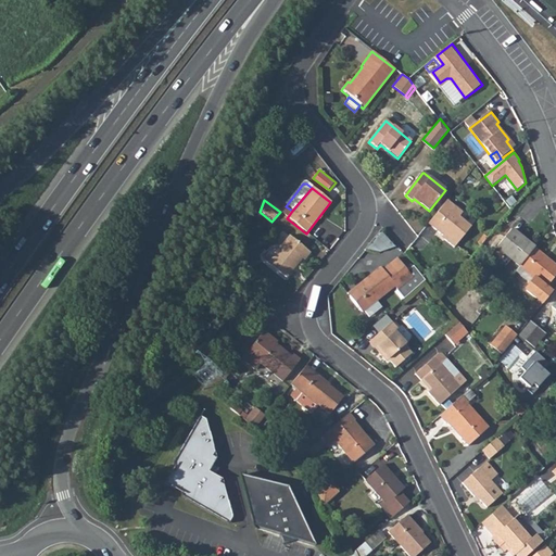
[(447,201),(427,226),(445,240),(445,242),(454,250),(472,228),(459,218),(463,214),(447,201)]
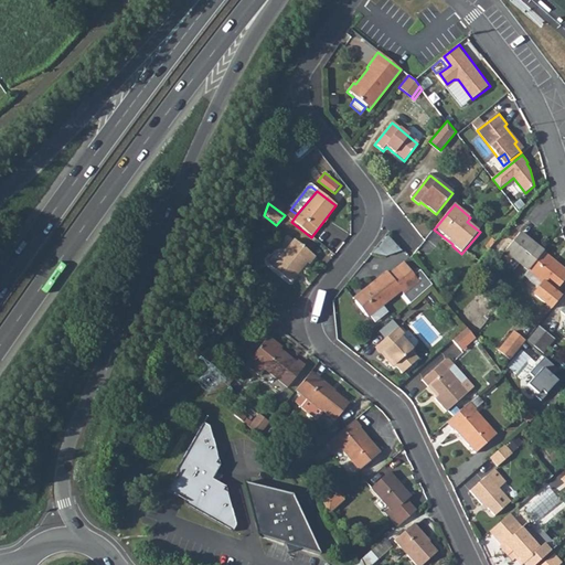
[(504,252),(526,270),(542,251),(520,232),(504,252)]
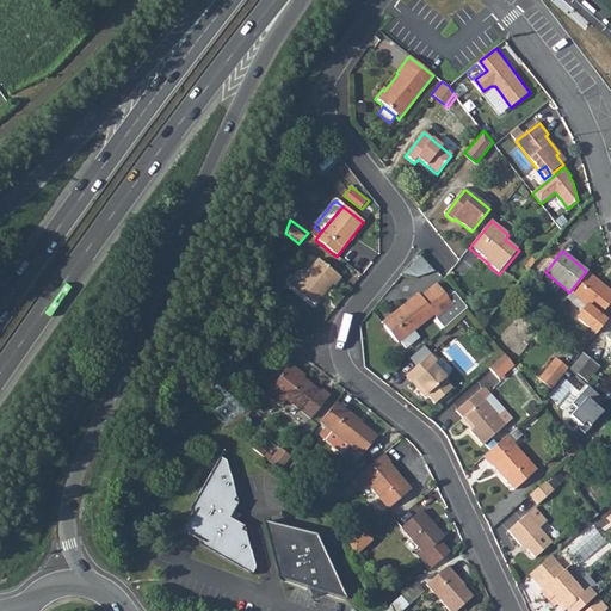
[(297,285),(294,290),(314,307),(323,296),(321,295),(329,284),(334,288),(340,279),(316,261),(297,285)]
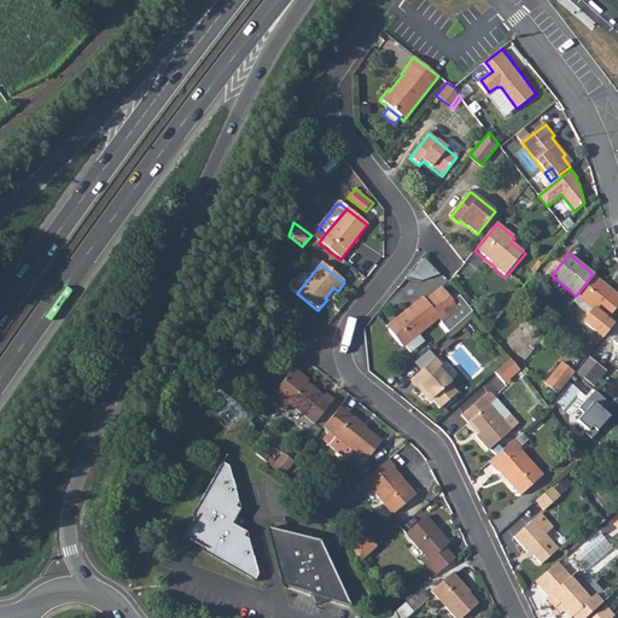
[(593,308),(584,319),(584,324),(594,332),(605,319),(606,319),(617,303),(617,293),(593,274),(576,296),(593,308)]
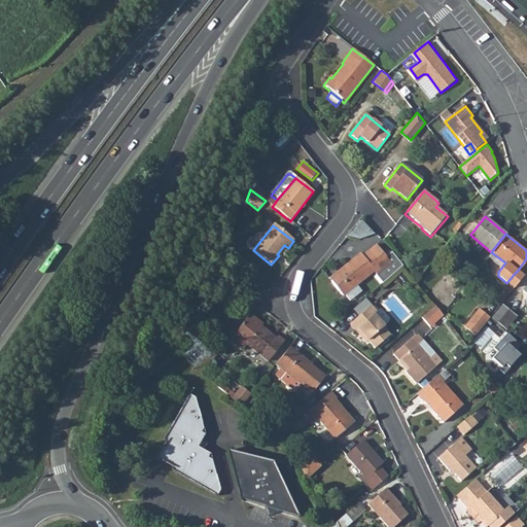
[(346,269),(330,281),(343,296),(375,272),(377,274),(376,275),(383,283),(402,266),(391,252),(385,256),(376,245),(361,256),(360,253),(344,267),(346,269)]
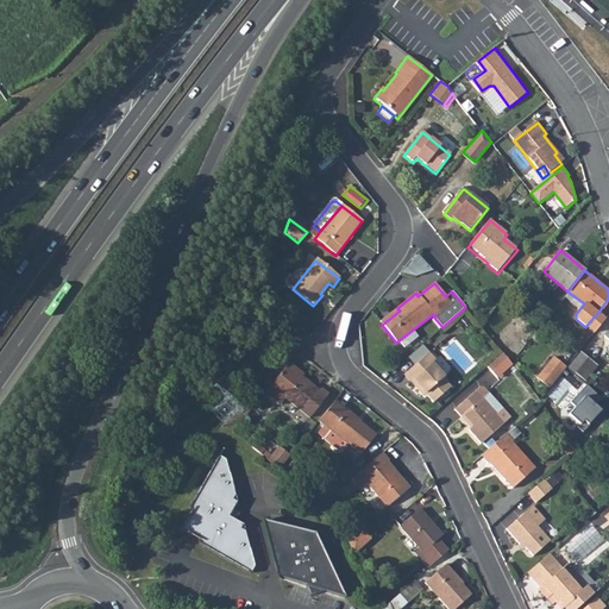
[(594,333),(604,320),(597,314),(596,314),(585,327),(594,333)]
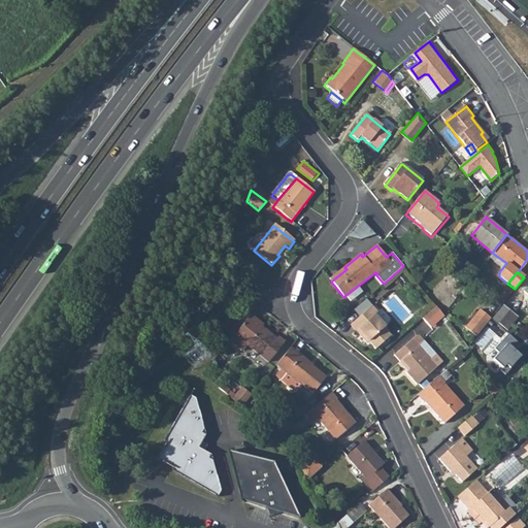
[(360,316),(371,306),(366,299),(355,309),(360,316)]
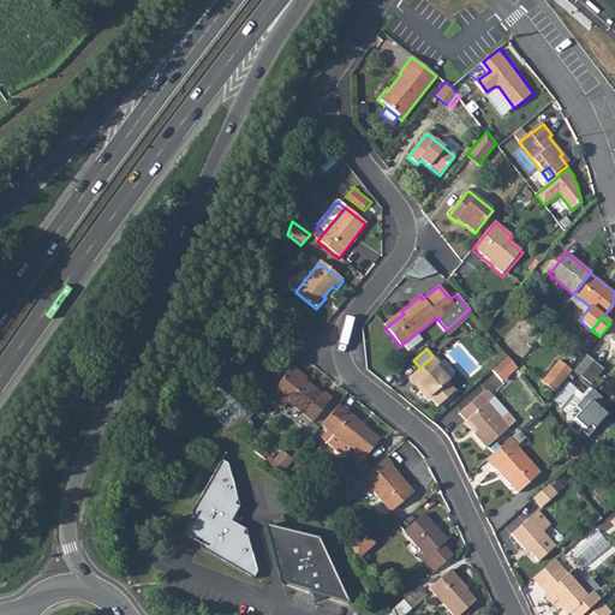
[(584,354),(573,368),(591,382),(603,366),(586,352),(584,354)]
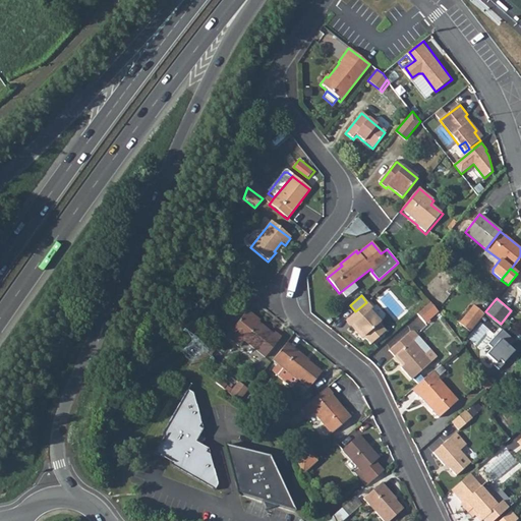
[(347,320),(353,327),(355,325),(365,335),(371,343),(387,330),(380,323),(382,322),(371,310),(373,308),(367,301),(366,302),(355,311),(347,320)]
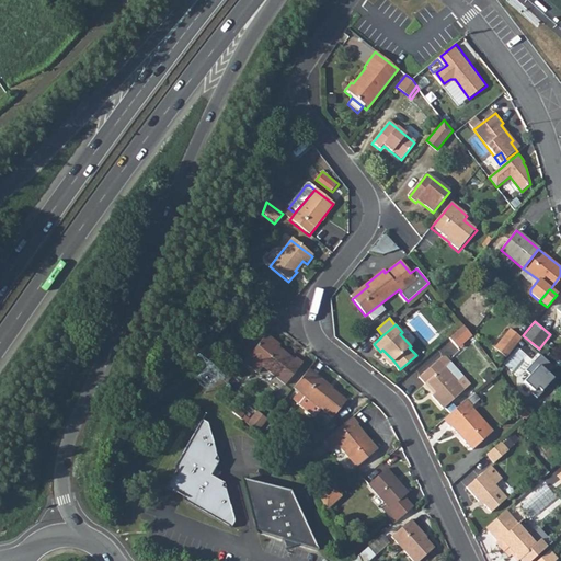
[(462,325),(449,338),(458,347),(471,335),(470,334),(462,325)]
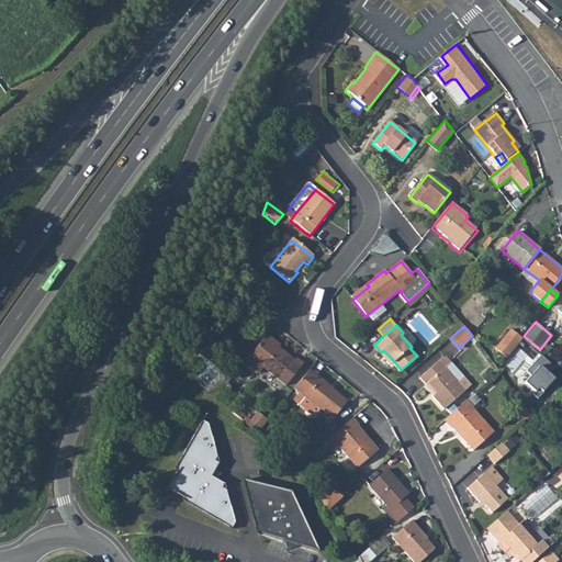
[(518,343),(523,338),(515,330),(512,328),(495,347),(507,357),(518,343)]
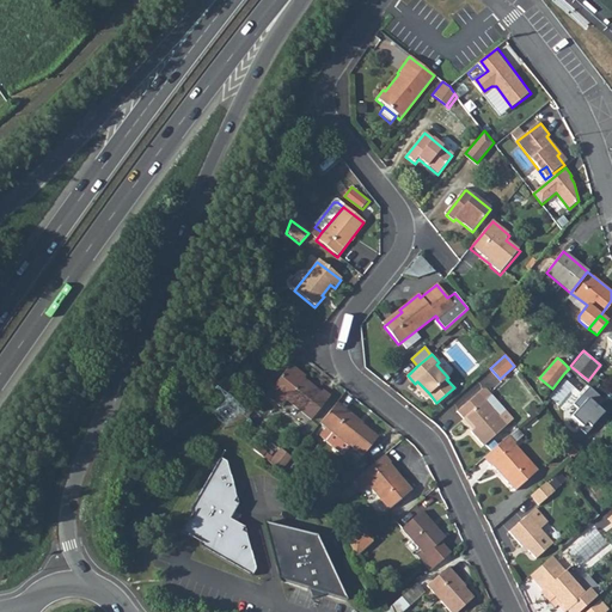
[(291,367),(265,398),(280,410),(286,402),(312,421),(330,396),(323,391),(320,393),(303,380),(304,378),(291,367)]
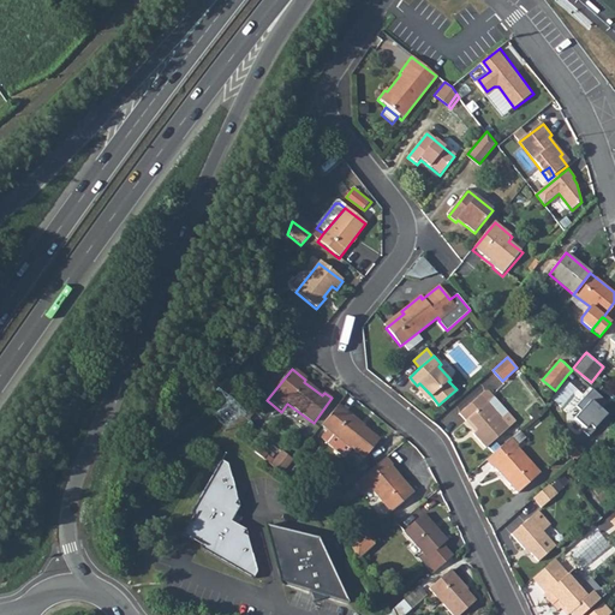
[(607,417),(599,411),(607,404),(589,388),(573,405),(580,412),(573,421),(590,435),(607,417)]
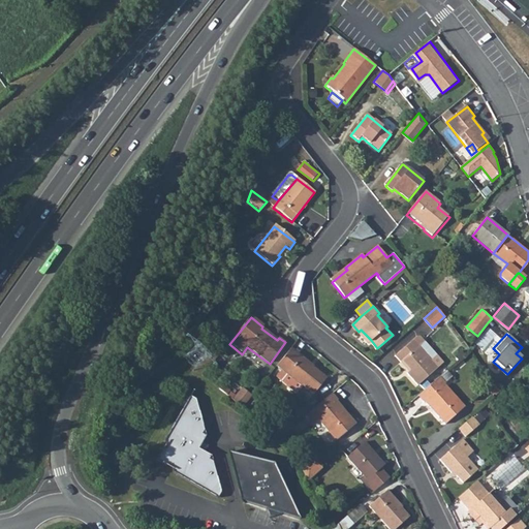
[(418,337),(397,356),(403,363),(405,361),(412,369),(408,373),(418,384),(438,367),(444,362),(437,354),(432,360),(421,347),(426,341),(423,338),(422,337),(418,337)]
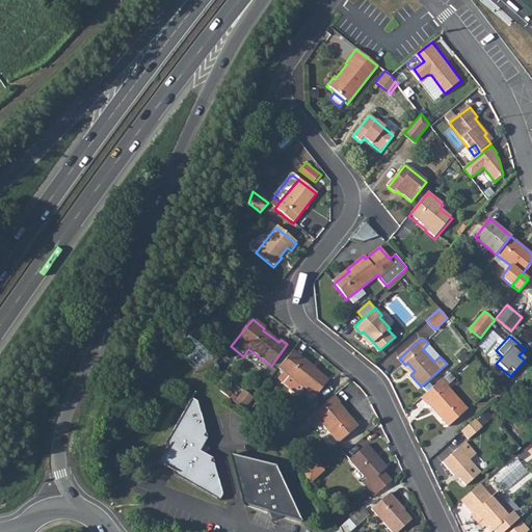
[(428,343),(423,349),(434,362),(440,356),(428,343)]
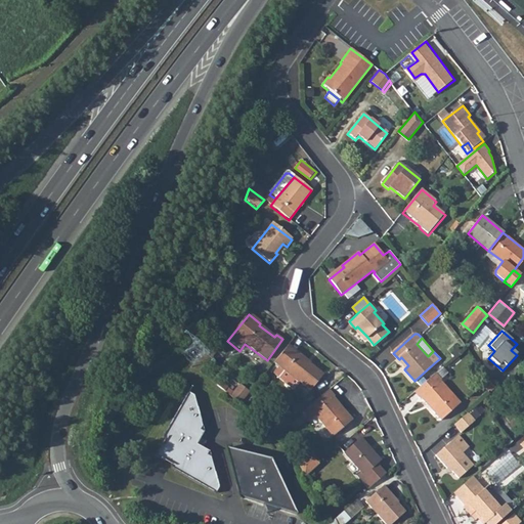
[(289,345),(274,363),(295,379),(311,391),(324,375),(310,363),(309,364),(305,361),(307,358),(289,345)]
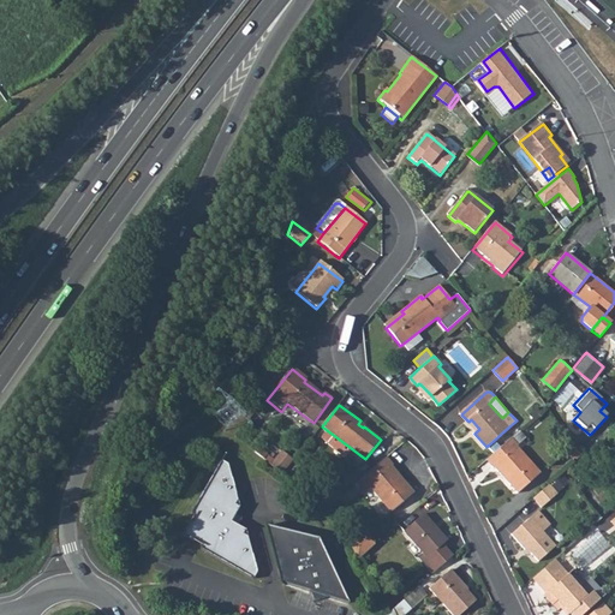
[(511,439),(487,460),(494,467),(495,466),(503,476),(506,473),(513,482),(512,484),(519,493),(541,473),(517,447),(518,447),(511,439)]
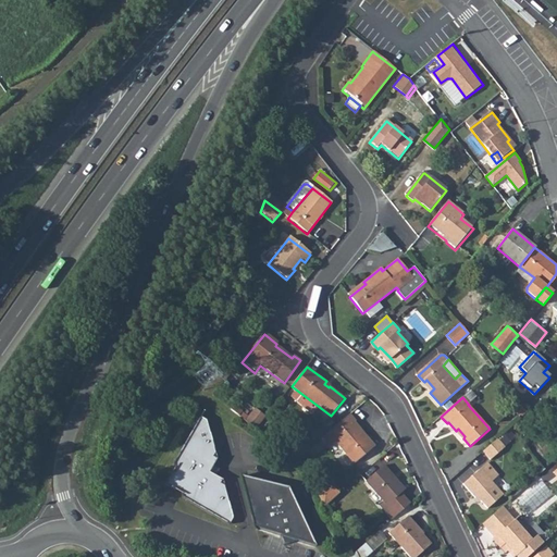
[(512,409),(520,418),(527,412),(519,404),(512,409)]
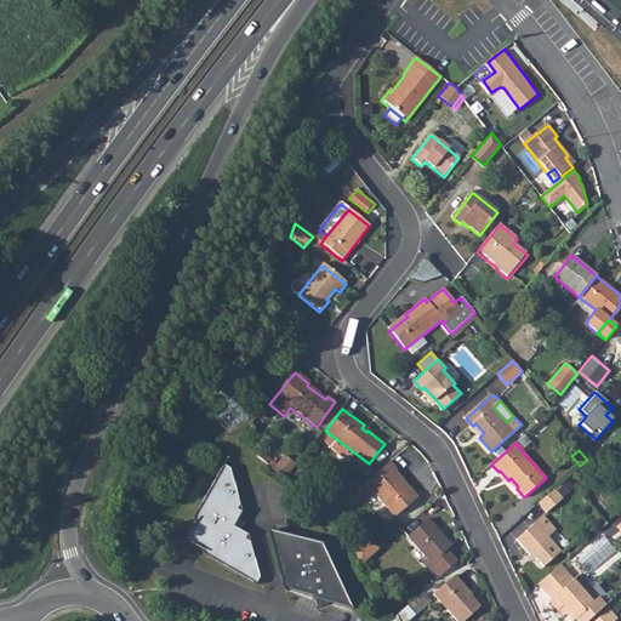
[(286,457),(275,472),(286,480),(296,467),(286,457)]
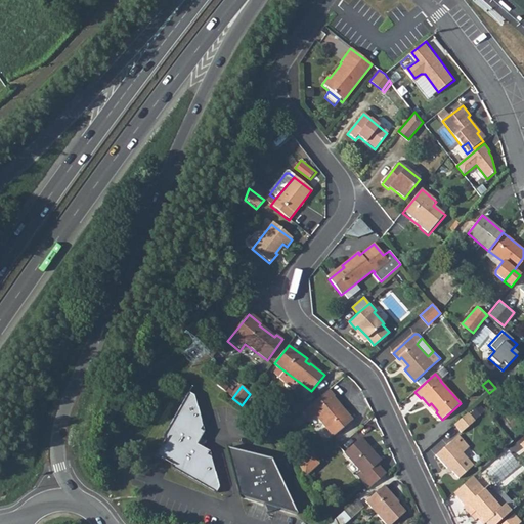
[(329,389),(307,407),(313,415),(315,413),(334,435),(353,419),(334,397),(334,396),(329,389)]
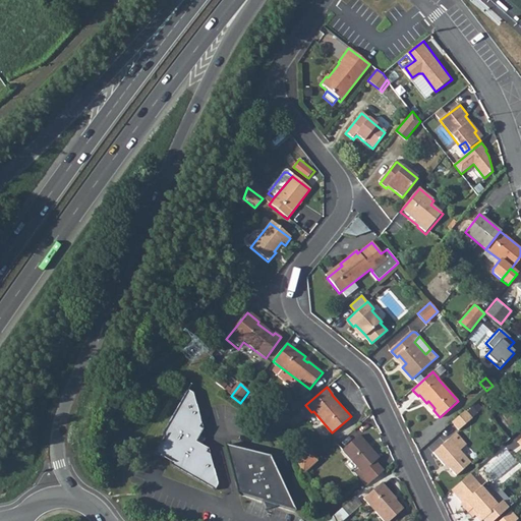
[(162,445),(157,455),(167,461),(170,459),(171,463),(172,467),(216,491),(219,485),(211,454),(209,453),(211,450),(204,446),(207,441),(201,438),(206,431),(201,428),(203,425),(194,394),(188,391),(164,436),(166,444),(162,445)]
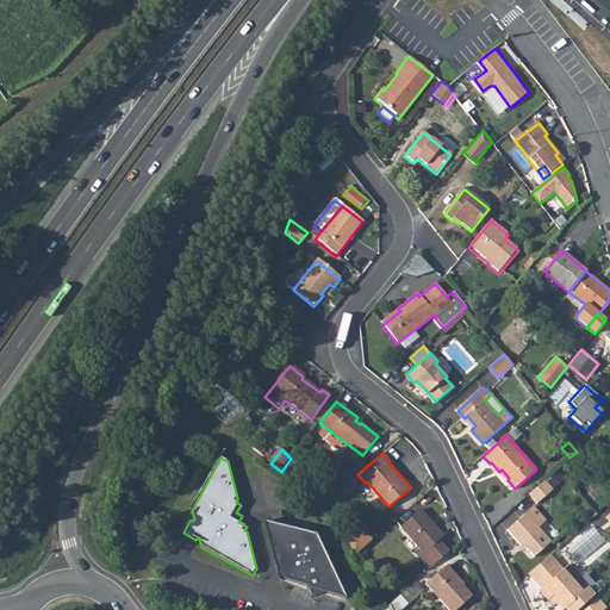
[(546,480),(530,493),(539,504),(555,490),(546,480)]
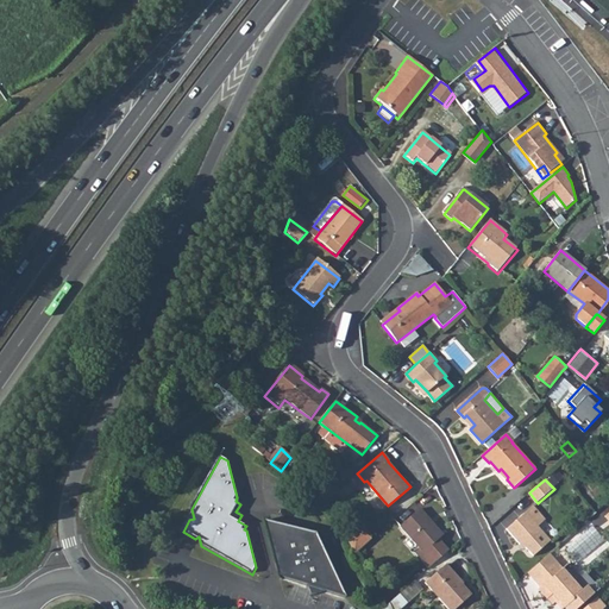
[(327,483),(313,497),(322,504),(328,498),(336,493),(327,483)]
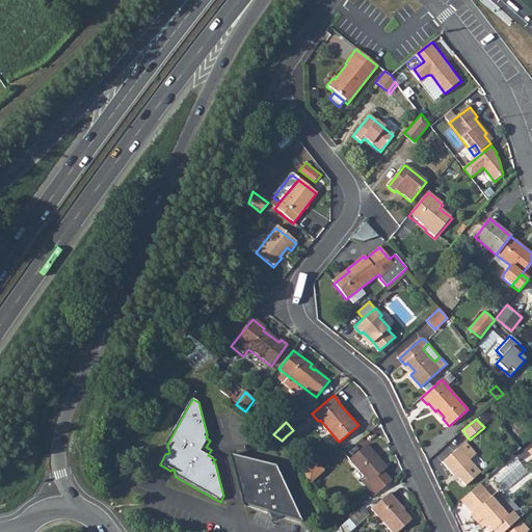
[(467,441),(443,461),(454,476),(457,474),(467,484),(481,472),(470,459),(477,454),(467,441)]
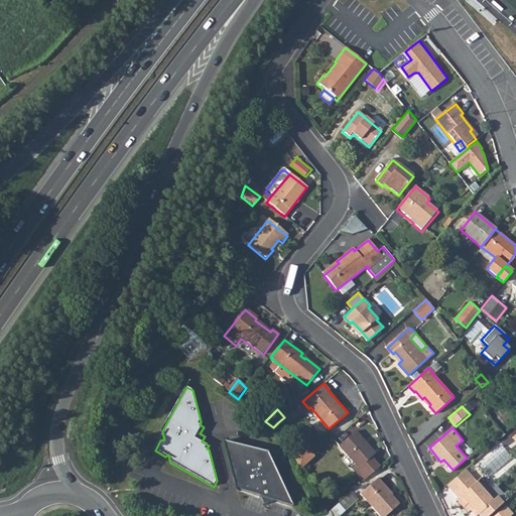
[(373,456),(364,444),(366,442),(356,430),(339,446),(359,469),(374,456),(373,456)]
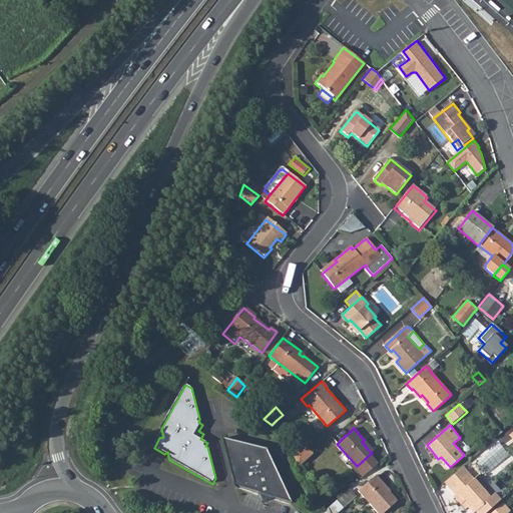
[(225,440),(238,487),(293,504),(267,450),(225,440)]
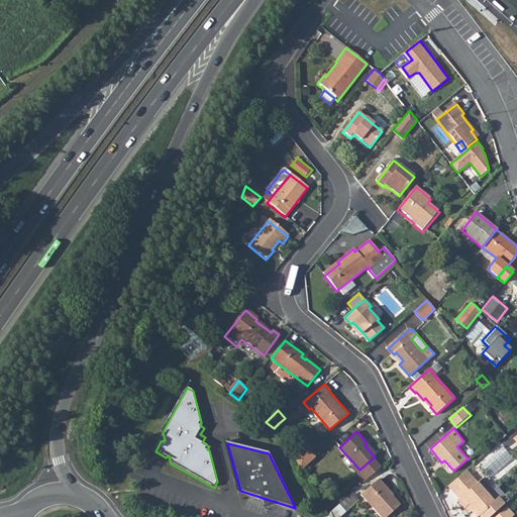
[(299,451),(294,456),(302,472),(316,458),(305,446),(299,451)]
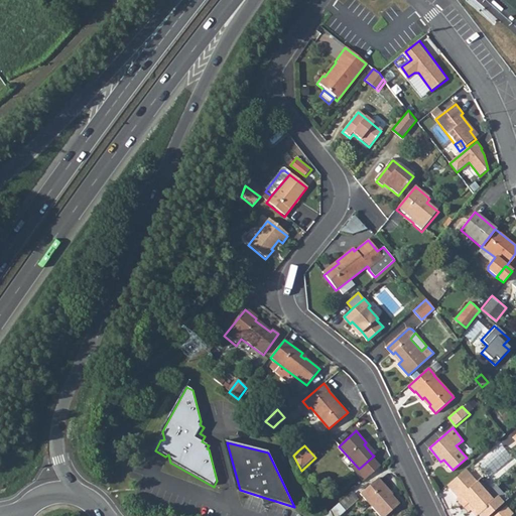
[(448,485),(459,497),(472,486),(466,479),(471,474),(467,470),(448,485)]
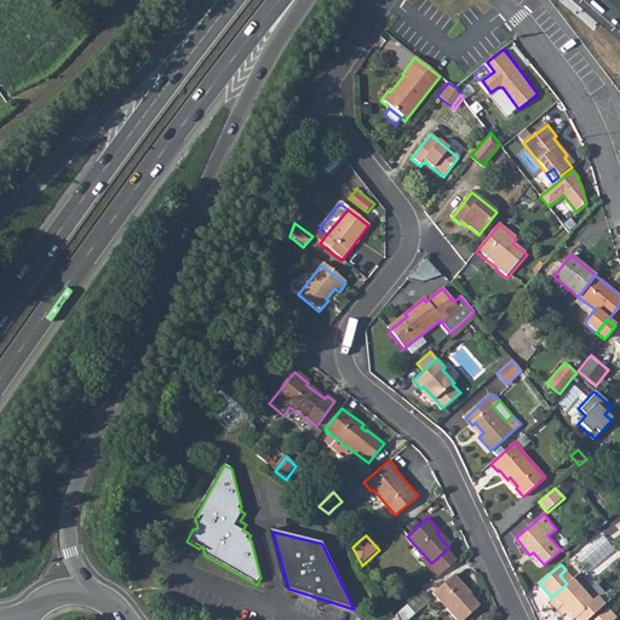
[(551,597),(549,600),(558,609),(563,606),(566,609),(567,613),(572,619),(586,619),(609,600),(610,598),(593,580),(585,587),(574,577),(573,578),(566,569),(560,575),(567,584),(551,597)]
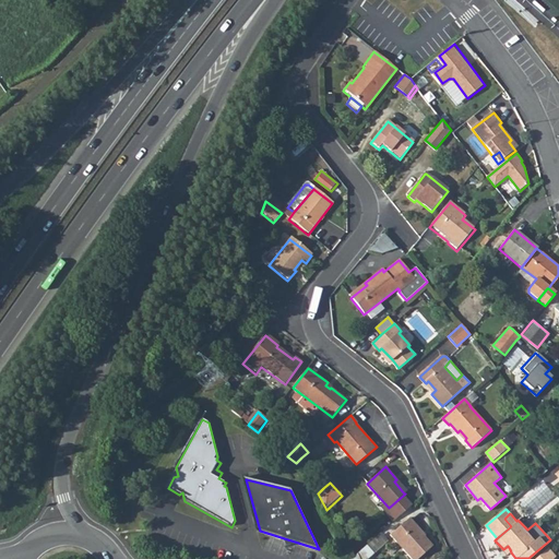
[(412,518),(392,535),(413,558),(419,558),(433,547),(423,534),(425,533),(412,518)]
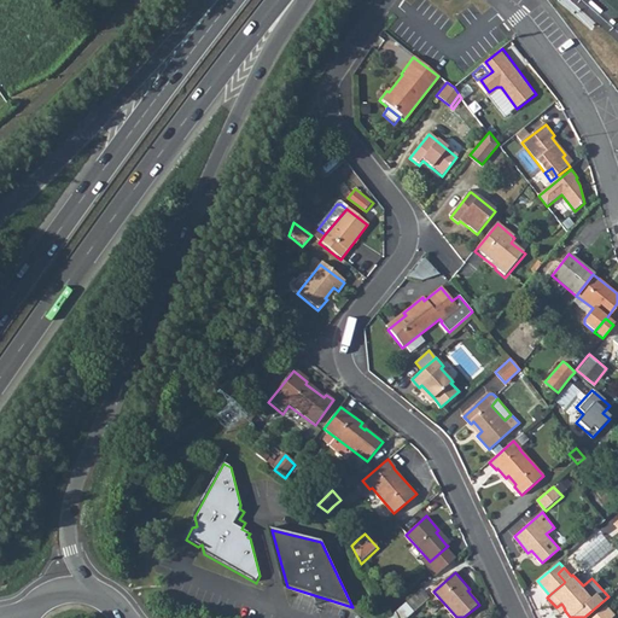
[(608,604),(592,617),(613,617),(617,614),(608,604)]
